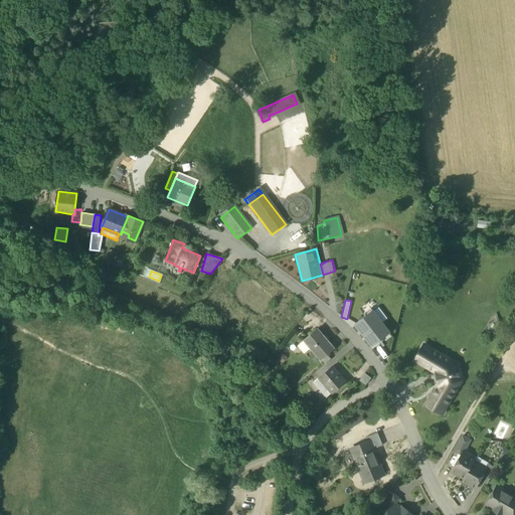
[(378,307),(373,312),(381,323),(387,318),(378,307)]
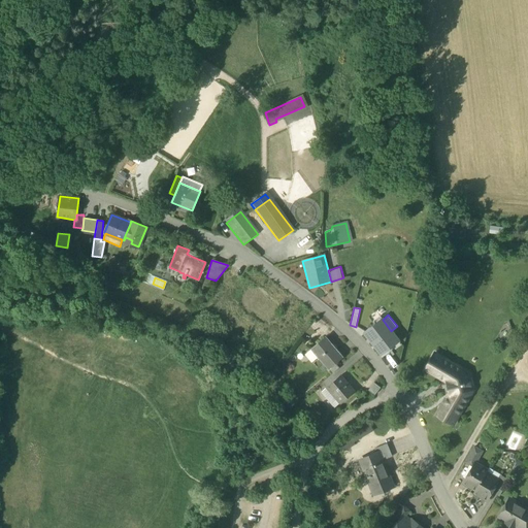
[(383,320),(382,319),(375,324),(364,332),(382,354),(399,340),(391,331),(383,320)]
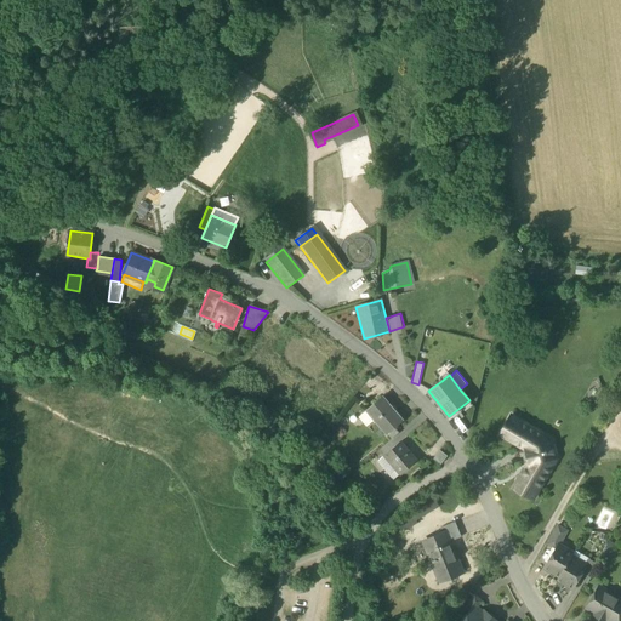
[(375,419),(387,432),(404,417),(385,394),(369,409),(376,417),(376,419),(375,419)]
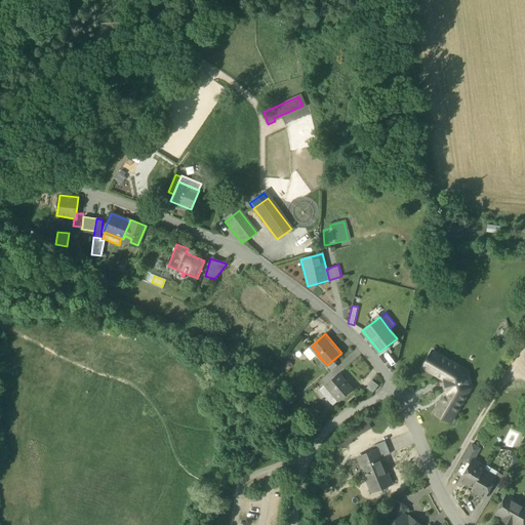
[(435,412),(450,421),(470,388),(466,371),(432,352),(422,367),(445,379),(447,391),(435,412)]
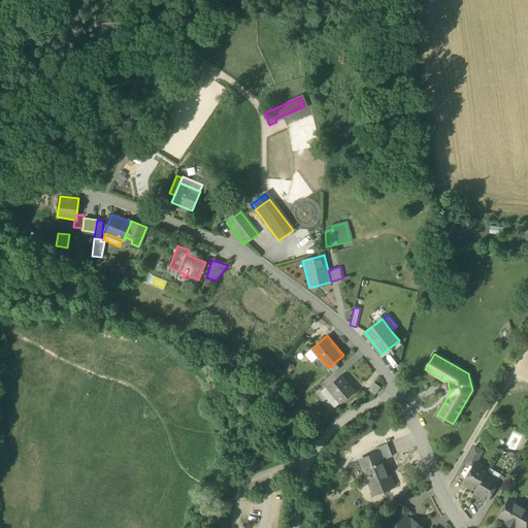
[(385,361),(388,367),(397,362),(393,356),(385,361)]
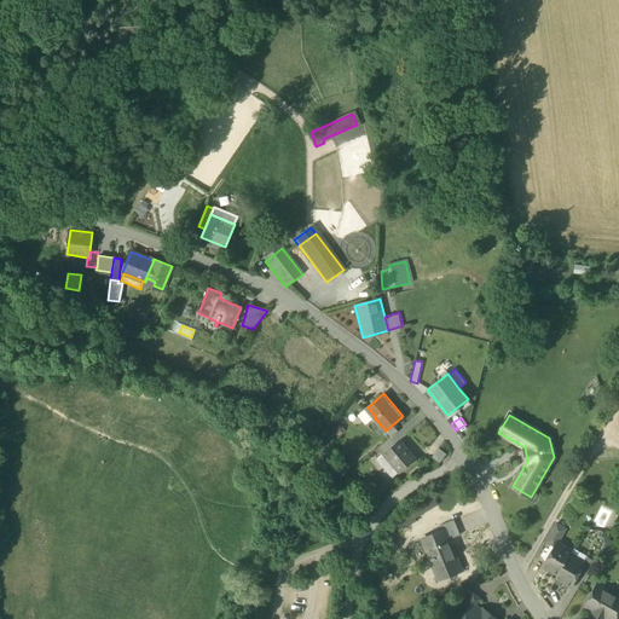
[(393,435),(382,445),(387,450),(398,441),(393,435)]
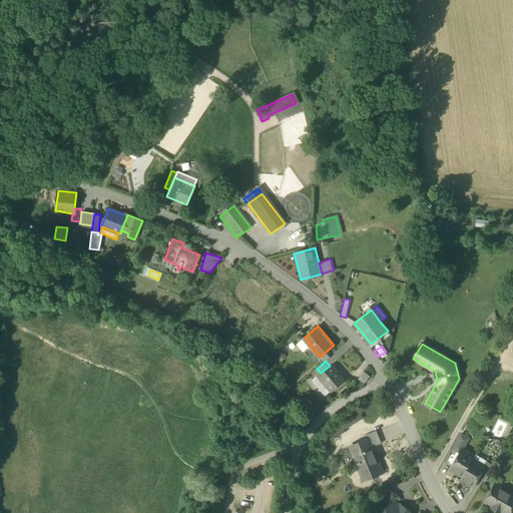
[(321,373),(318,376),(325,384),(331,390),(344,379),(332,364),(330,366),(321,373)]
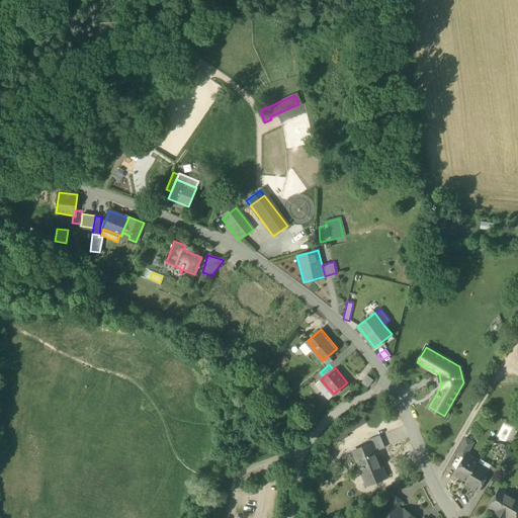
[(321,379),(324,376),(320,372),(314,376),(312,379),(316,383),(321,379)]
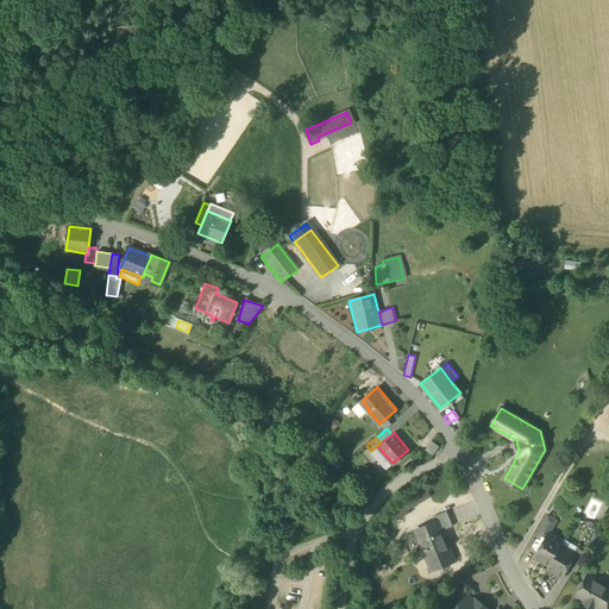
[(425,451),(432,457),(439,447),(431,441),(425,451)]
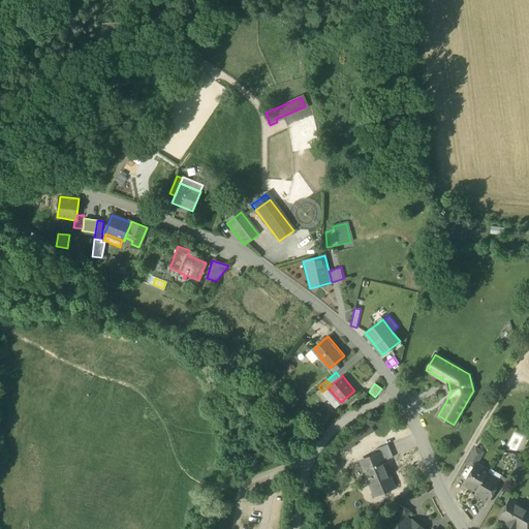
[(330,400),(335,396),(328,387),(322,392),(330,400)]
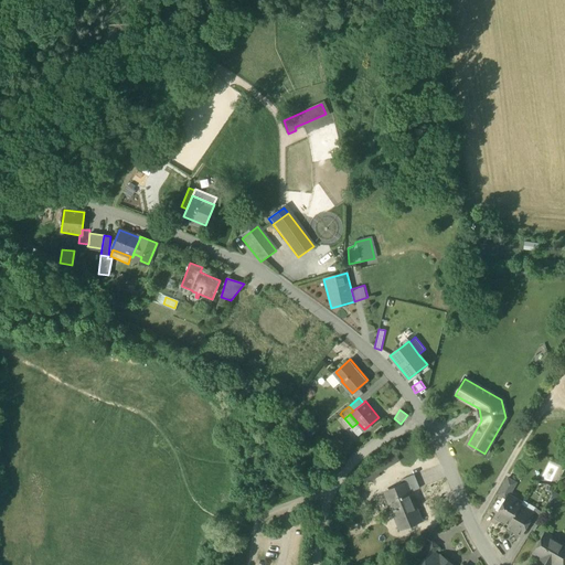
[(395,455),(388,459),(392,465),(400,461),(395,455)]
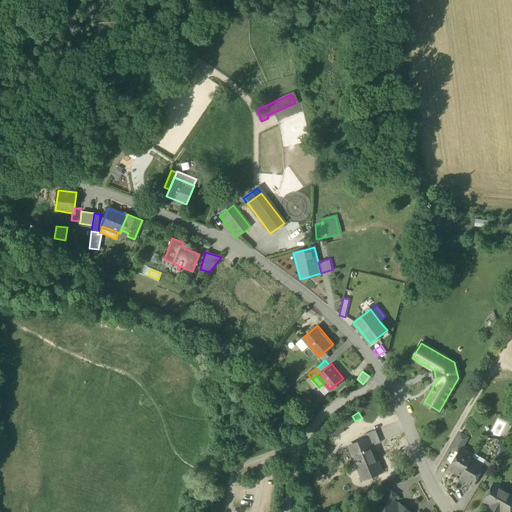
[(343,429),(355,421),(352,416),(339,424),(343,429)]
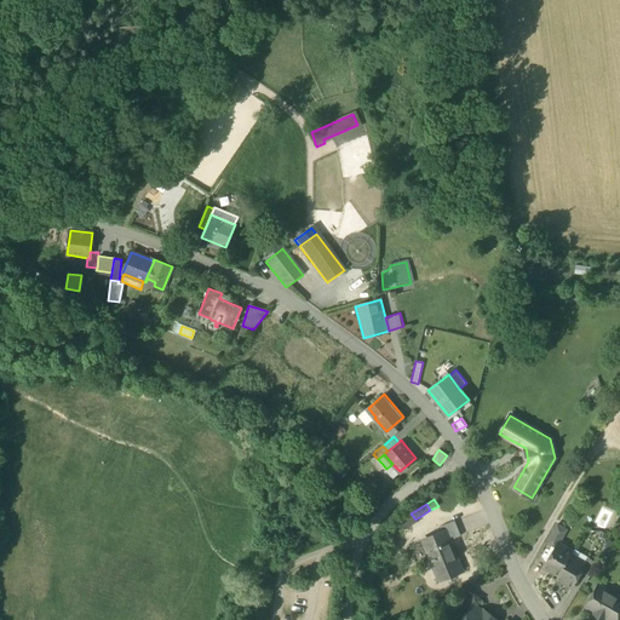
[(417,522),(415,520),(411,514),(399,521),(403,529),(417,522)]
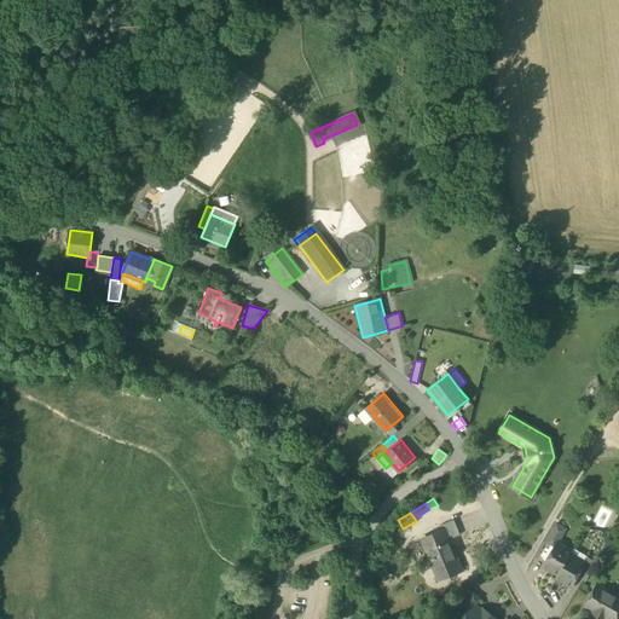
[(441,534),(445,542),(449,541),(460,536),(453,520),(439,526),(441,534)]
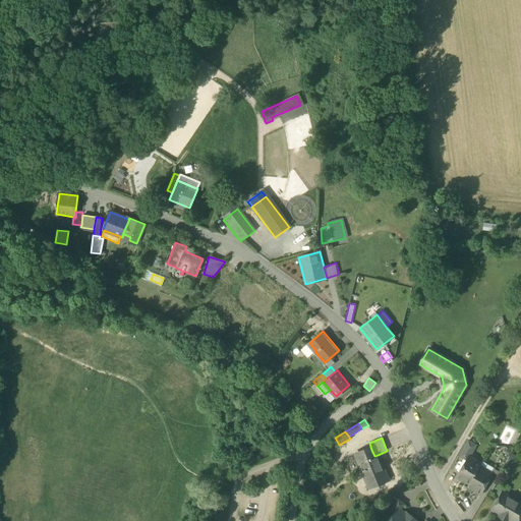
[(459,457),(466,461),(468,457),(469,457),(476,445),(468,441),(459,457)]
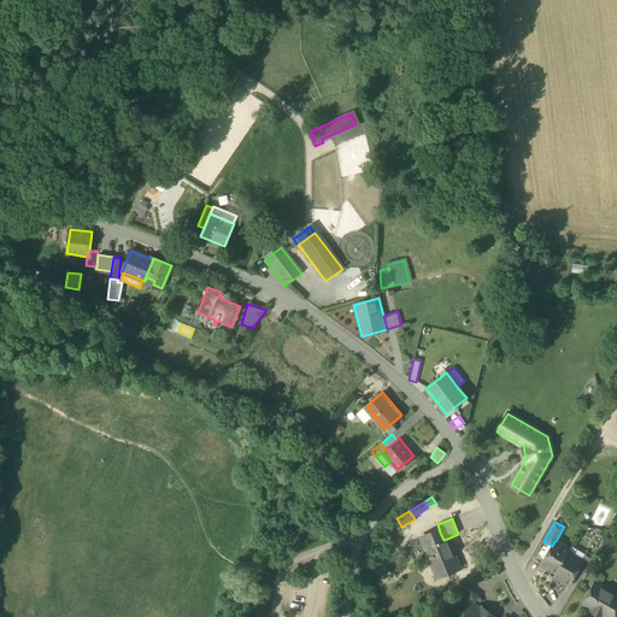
[(428,557),(436,577),(448,573),(448,574),(459,569),(447,539),(444,540),(440,533),(423,540),(430,556),(428,557)]
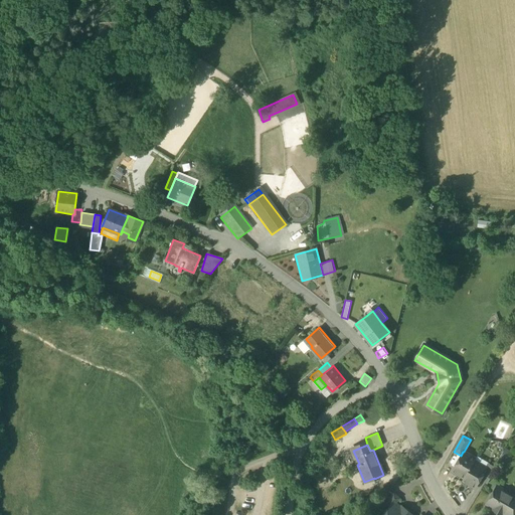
[(462,480),(463,480),(475,459),(464,452),(463,452),(461,456),(452,471),(464,478),(462,480)]
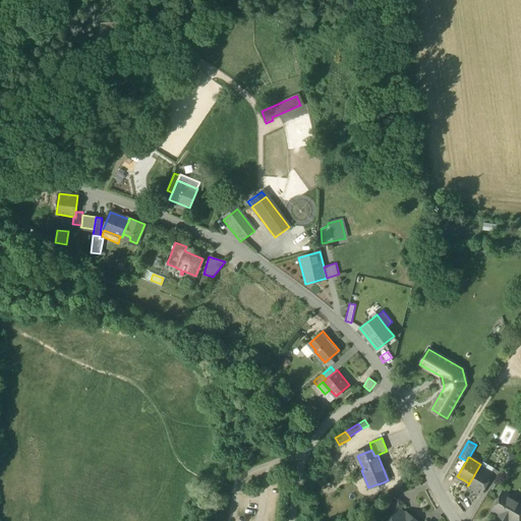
[(481,464),(480,464),(468,485),(480,494),(487,480),(491,474),(490,473),(479,467),(481,464)]
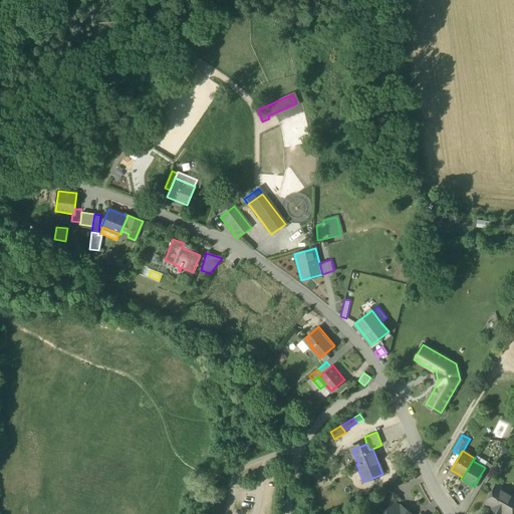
[(481,474),(486,477),(493,466),(487,462),(484,467),(485,468),(481,474)]
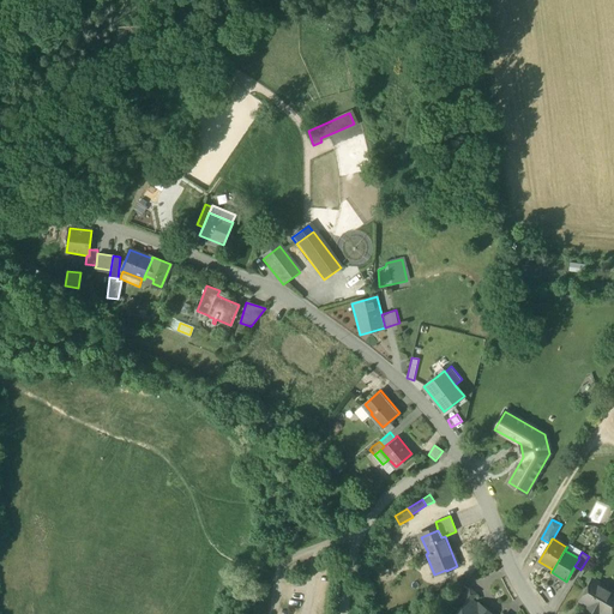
[(599,612),(602,613),(609,613),(613,606),(613,591),(609,593),(601,588),(600,583),(595,581),(590,582),(579,601),(589,606),(588,608),(597,613),(599,612)]
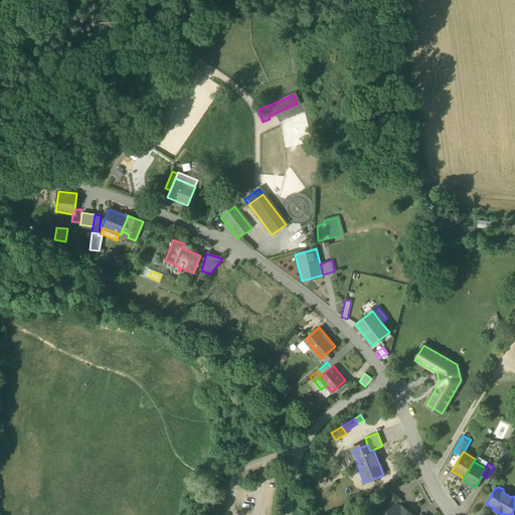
[(388,508),(390,509),(395,503),(398,499),(393,495),(385,505),(388,508)]
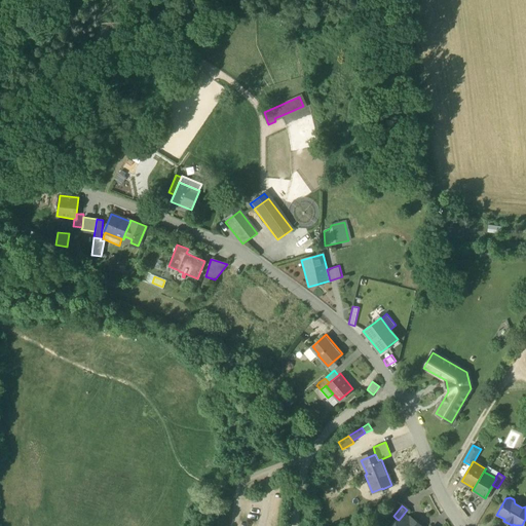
[(415,525),(412,523),(404,514),(399,520),(397,519),(390,525),(415,525)]
